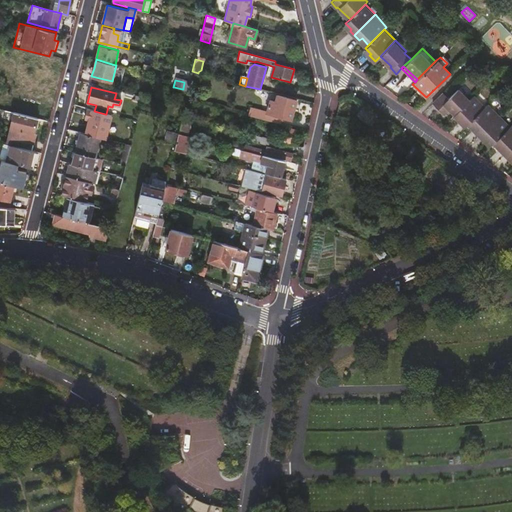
[(453,114),(468,99),(457,89),(448,98),(443,93),(432,103),(442,113),(443,114),(448,109),(453,114)]
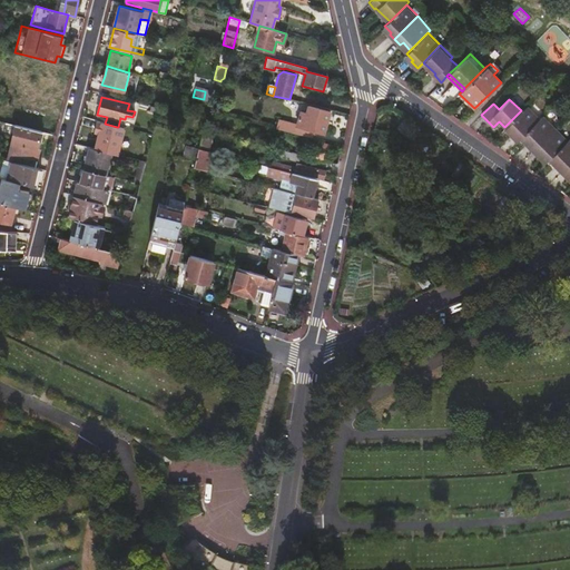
[(278,120),(276,129),(312,138),(314,131),(324,134),(328,111),(307,106),(305,112),(300,111),(297,125),(278,120)]
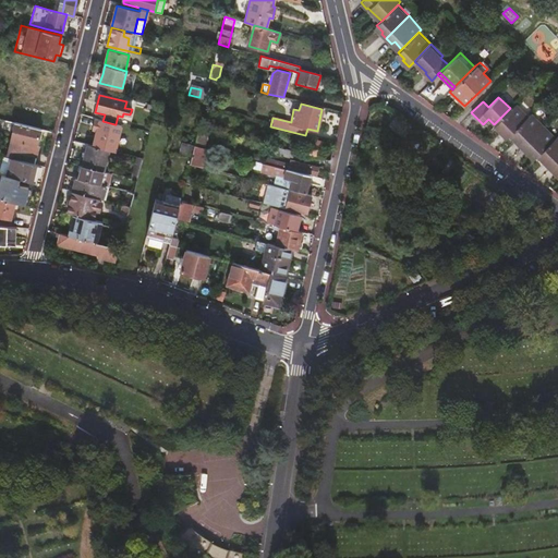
[(509,134),(528,117),(514,104),(510,108),(494,124),(499,130),(501,132),(499,133),(505,138),(509,134)]
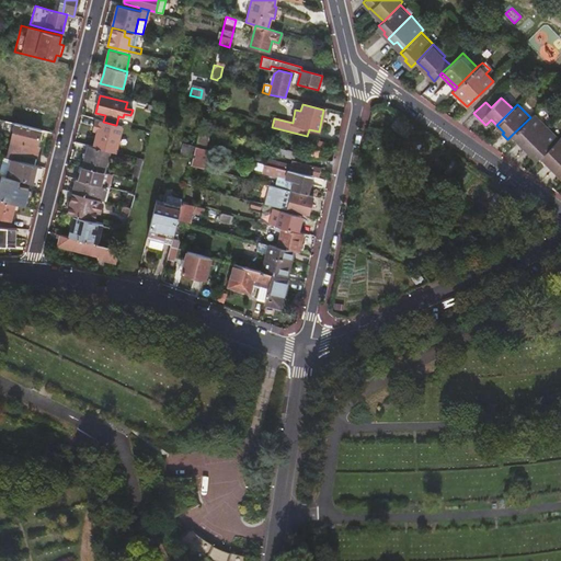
[(518,145),(522,149),(545,127),(533,115),(530,117),(512,135),(518,141),(516,142),(518,145)]
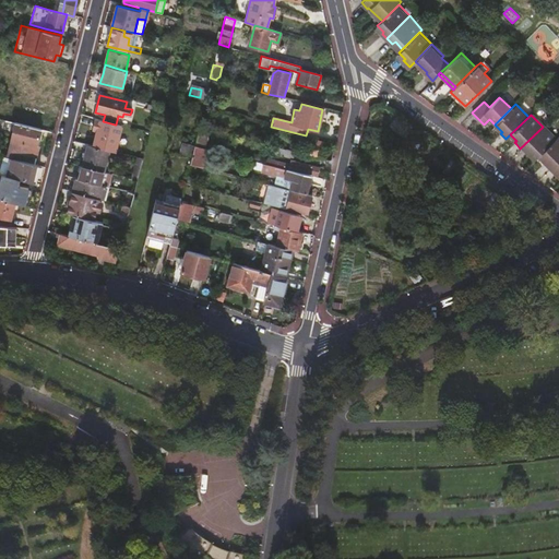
[(393,117),(388,127),(401,135),(407,127),(393,117)]
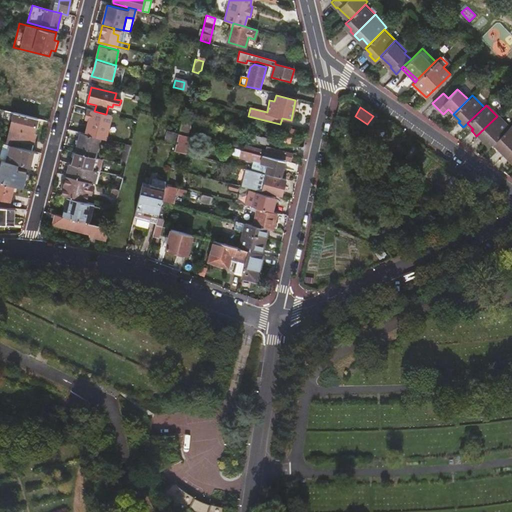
[(36,119),(5,111),(3,119),(7,119),(7,122),(6,123),(11,124),(10,128),(6,145),(10,146),(31,151),(34,134),(35,134),(33,133),(36,119)]
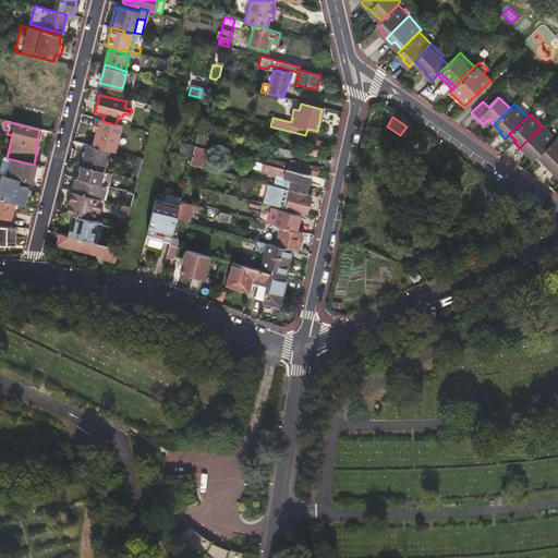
[(532,159),(537,155),(554,138),(542,126),(519,148),(525,154),(526,153),(532,159)]
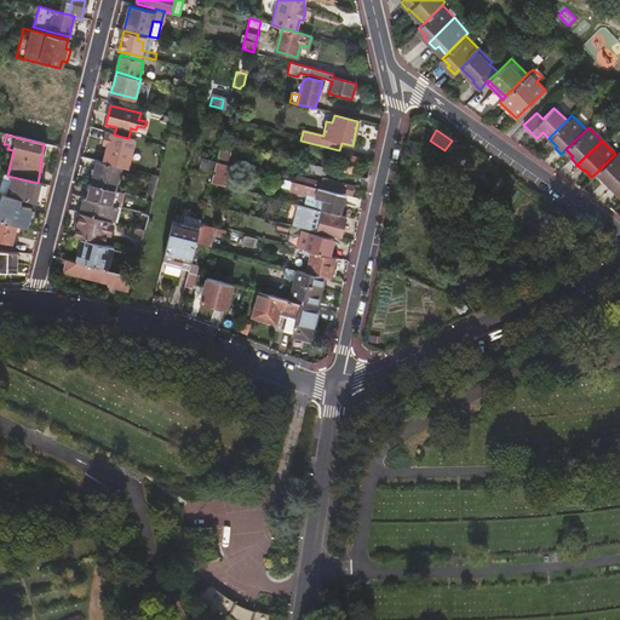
[(229,148),(219,144),(214,162),(224,165),(225,165),(229,148)]
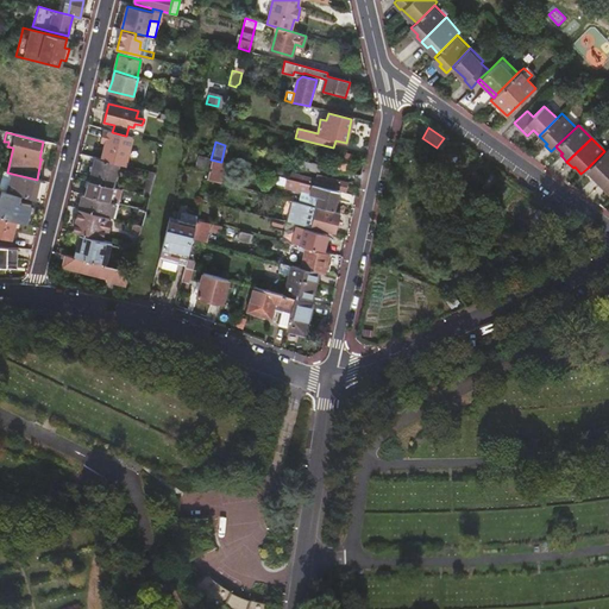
[(594,180),(598,184),(608,173),(608,146),(604,151),(586,169),(594,176),(591,177),(594,180)]
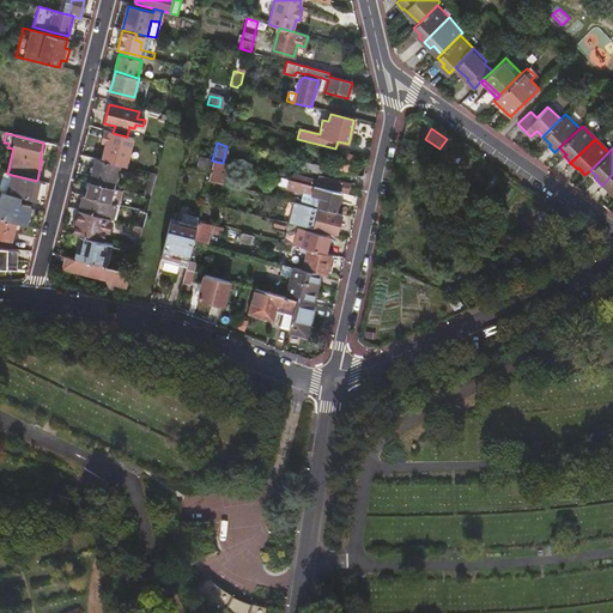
[(338,170),(347,174),(350,164),(351,159),(352,155),(341,152),(341,155),(338,169),(338,170)]
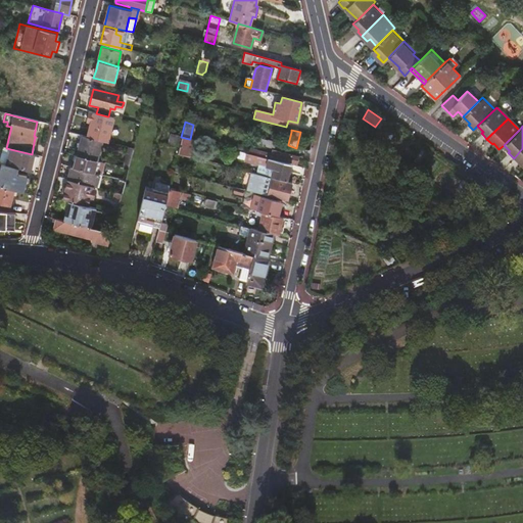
[(282,143),(288,144),(291,132),(285,131),(282,143)]
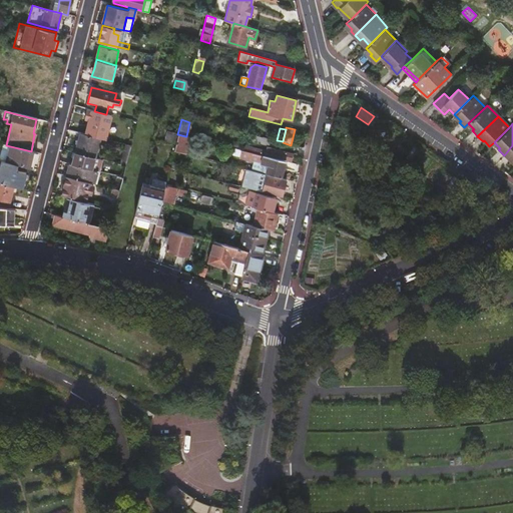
[(80,132),(75,152),(98,158),(100,148),(97,147),(100,138),(80,132)]
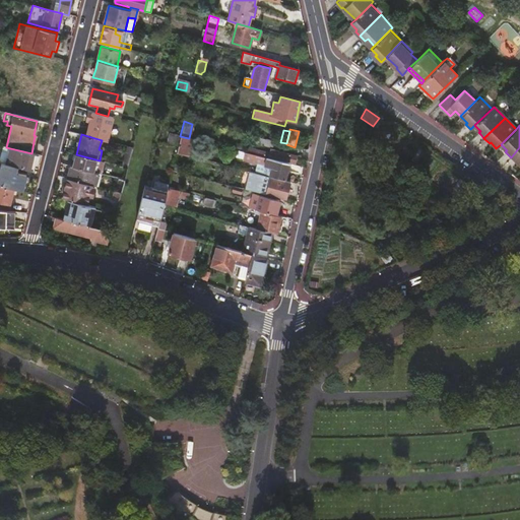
[(168,142),(177,144),(178,138),(169,135),(168,142)]
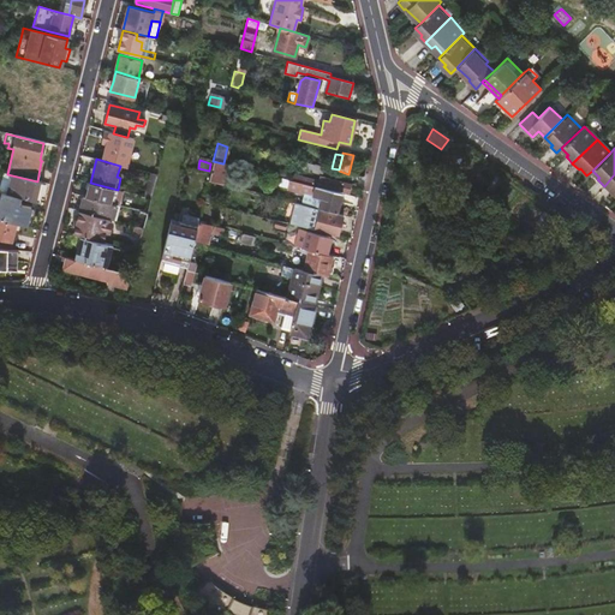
[(210,173),(208,180),(218,183),(220,184),(226,163),(224,163),(222,163),(213,161),(210,173)]
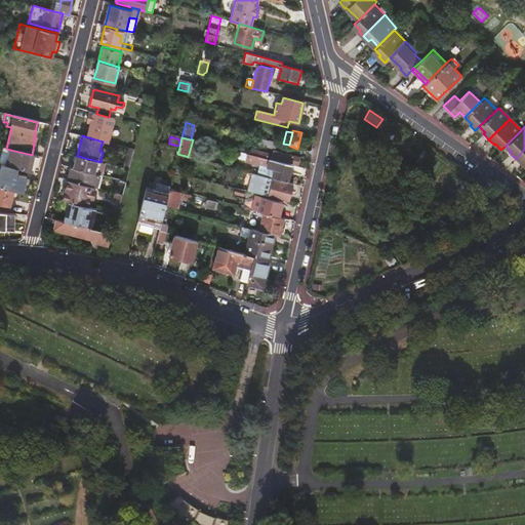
[(261,138),(256,137),(255,144),(275,149),(276,143),(267,140),(261,138)]
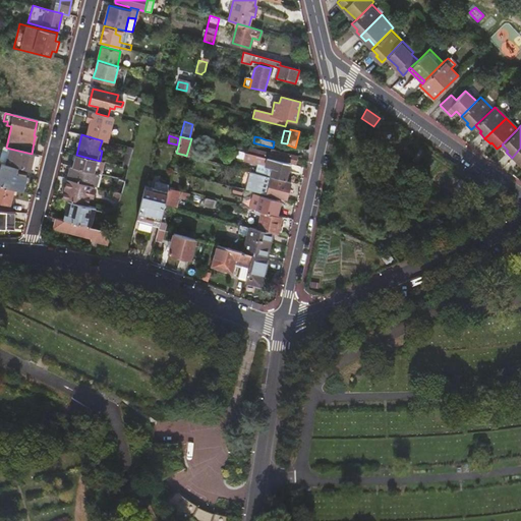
[(1,164),(6,165),(10,149),(6,148),(4,148),(0,163),(1,164)]
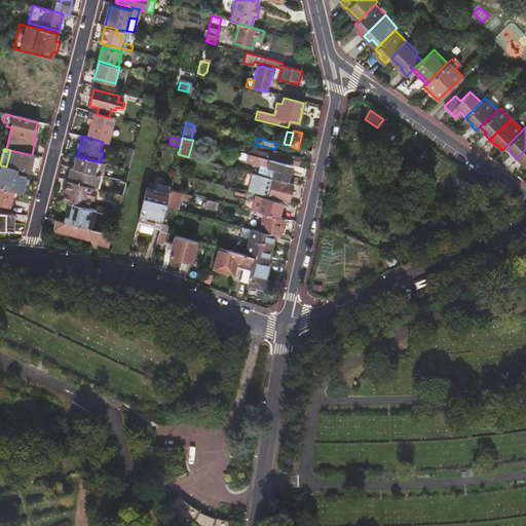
[(124,168),(129,170),(134,150),(128,149),(124,168)]
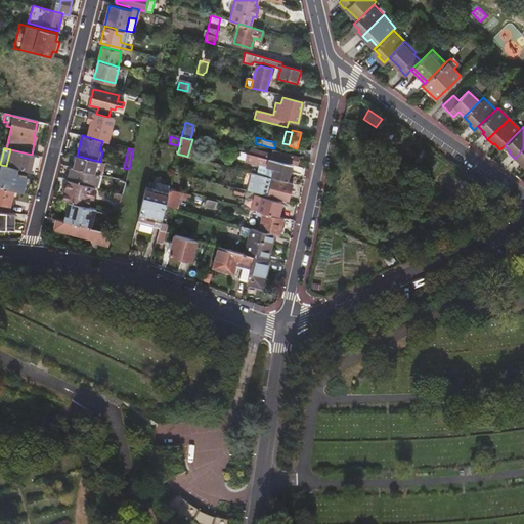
[(272,160),(272,161),(273,159),(297,165),(299,158),(272,150),(271,155),(250,148),(249,154),(251,155),(256,156),(265,159),(272,160)]
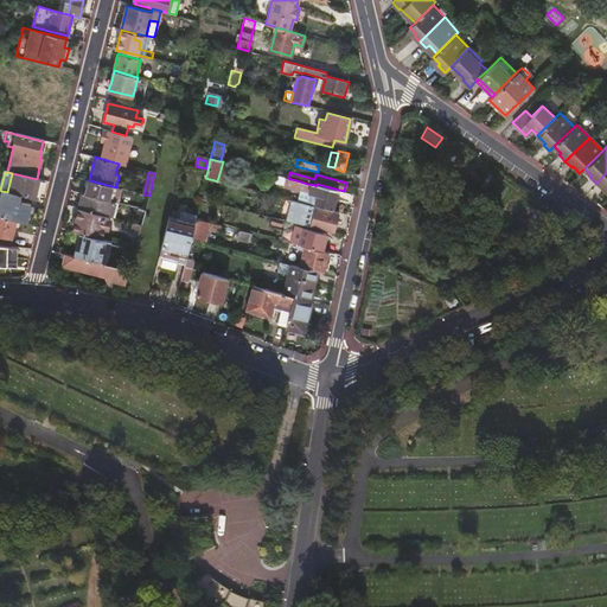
[(493,178),(486,172),(477,185),(485,190),(493,178)]
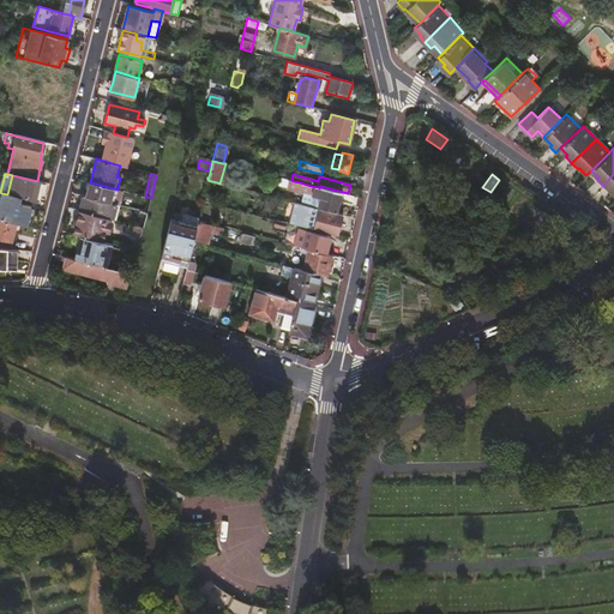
[(613,194),(613,174),(603,186),(609,192),(611,192),(613,194)]
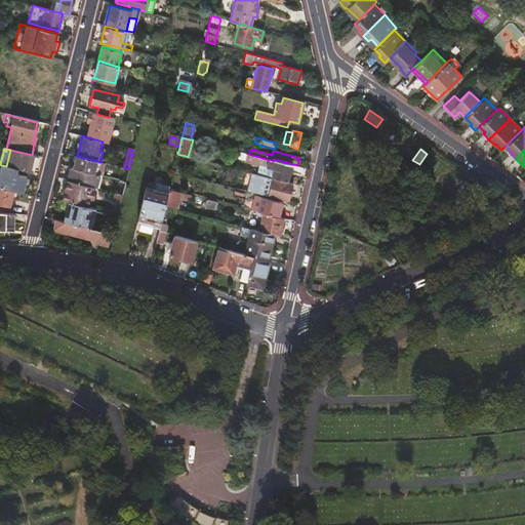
[(10,150),(6,166),(16,169),(32,173),(36,157),(32,155),(10,150)]
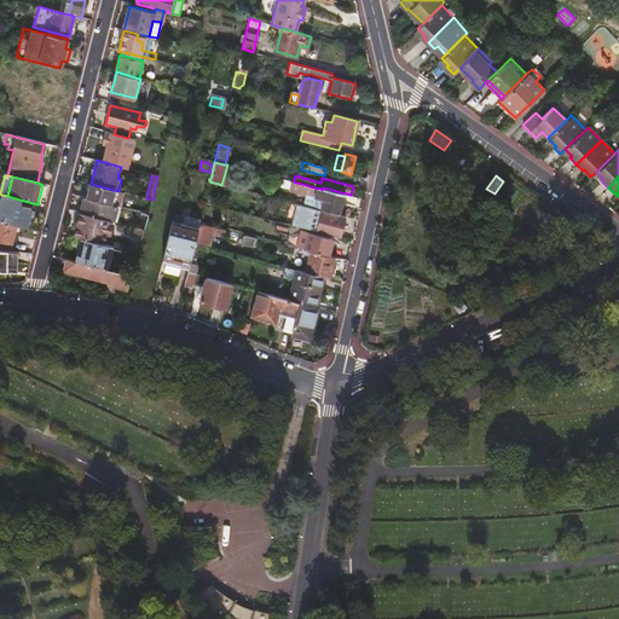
[(342,195),(343,195),(322,190),(322,189),(313,187),(302,184),(296,183),(295,189),(314,194),(312,207),(339,213),(341,203),(343,203),(345,197),(342,196),(342,195)]
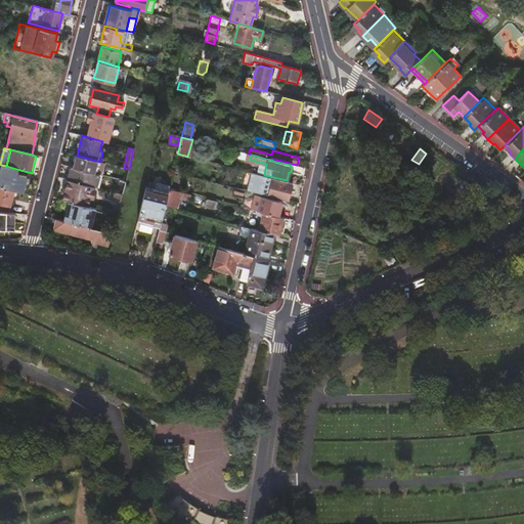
[(77,156),(74,168),(99,174),(101,175),(104,163),(100,162),(77,156)]
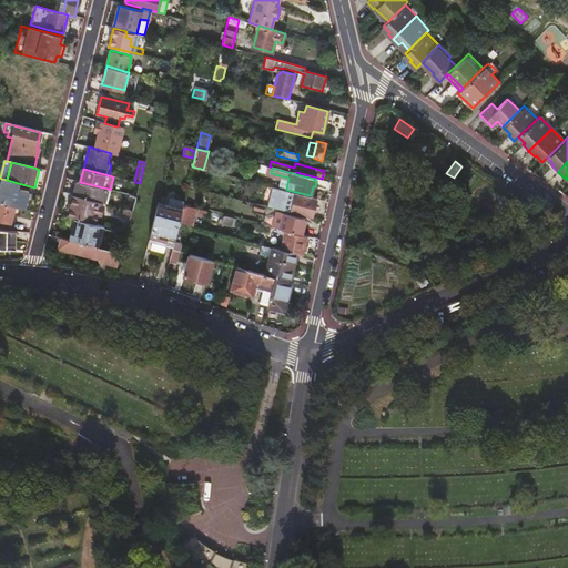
[(7,180),(1,179),(0,183),(0,204),(14,208),(23,210),(28,193),(17,190),(18,183),(7,180)]
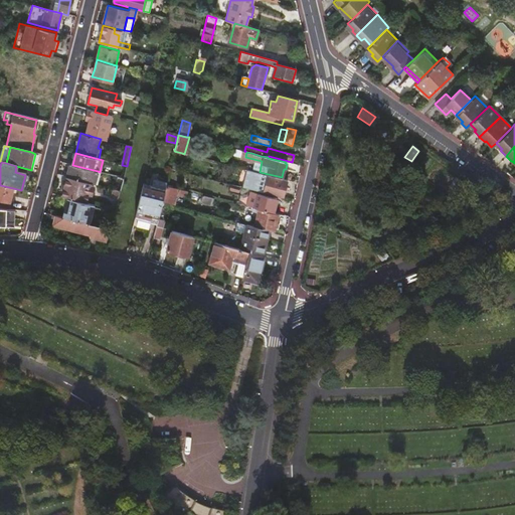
[(72,165),(69,164),(68,169),(66,177),(81,180),(87,182),(95,184),(98,171),(72,165)]
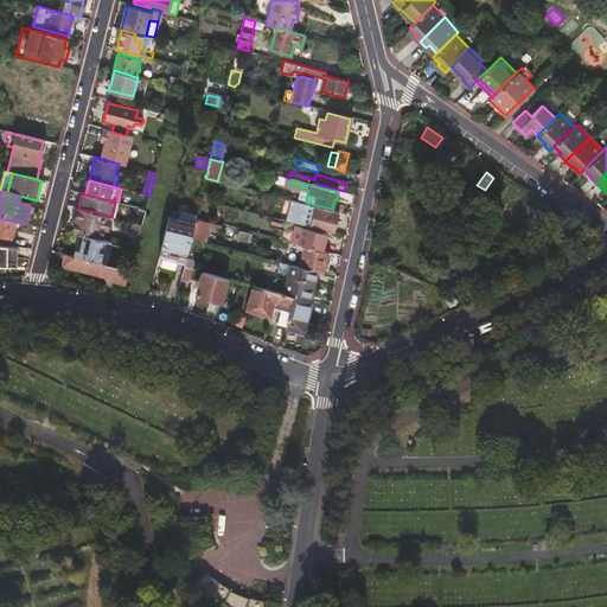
[(307,205),(288,200),(287,206),(305,211),(307,205)]
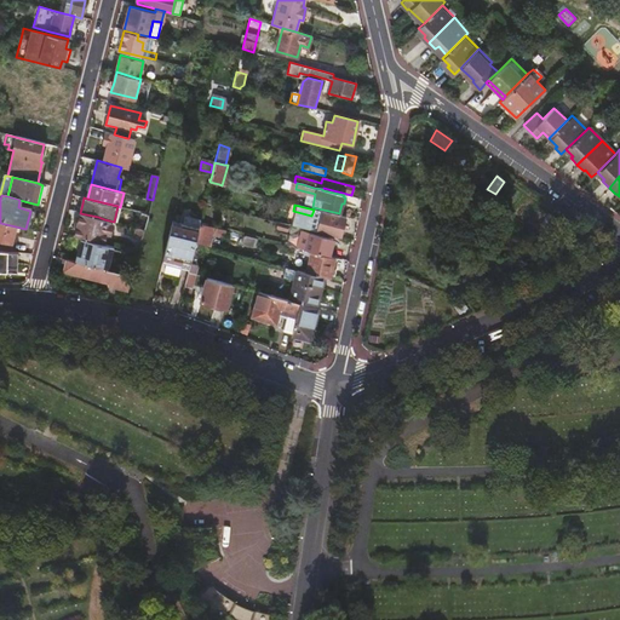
[(317,231),(322,212),(314,210),(311,216),(310,222),(308,229),(317,231)]
